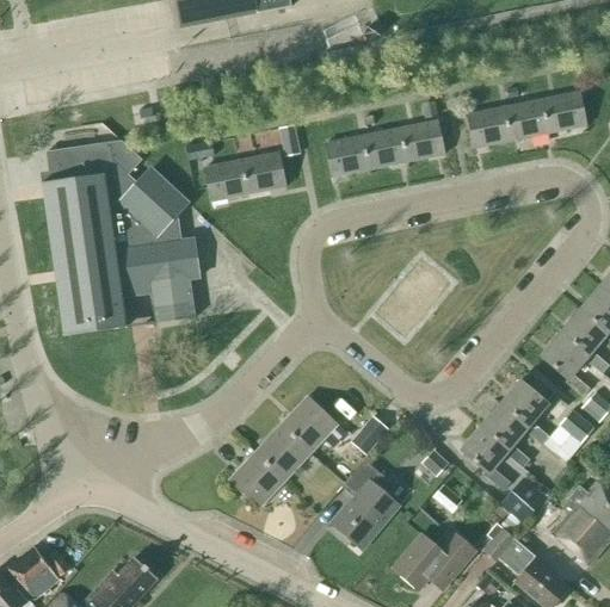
[(177,0),(183,25),(291,5),(290,0),(177,0)]
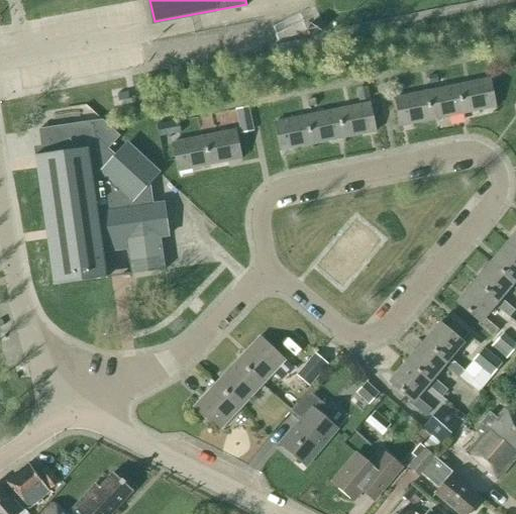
[(301,52),(301,48),(299,39),(275,43),(277,56),(301,52)]
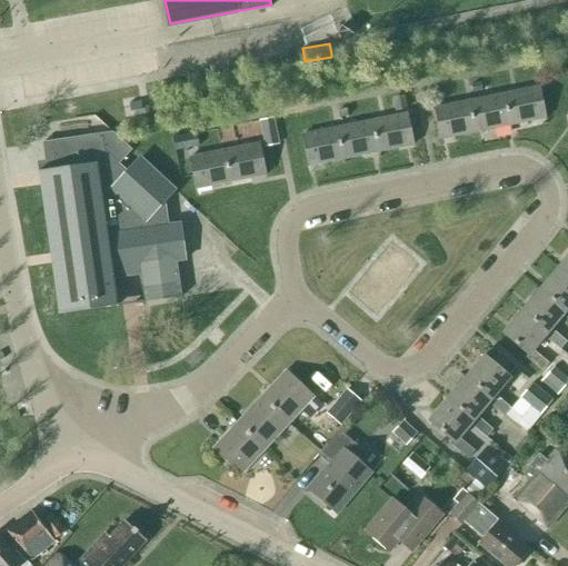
[(540,85),(505,91),(511,122),(547,116),(540,85)]
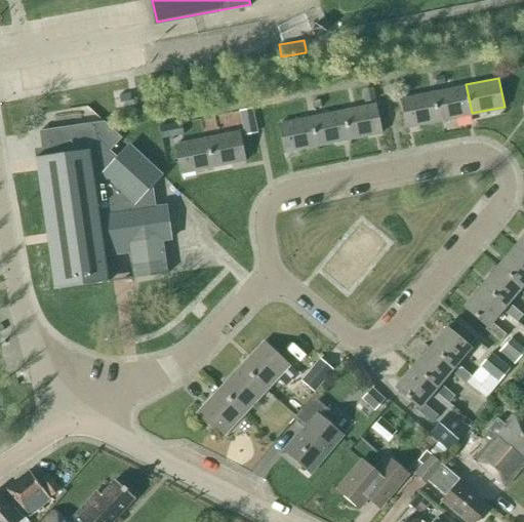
[(466,84),(433,91),(439,120),(472,113),(466,84)]
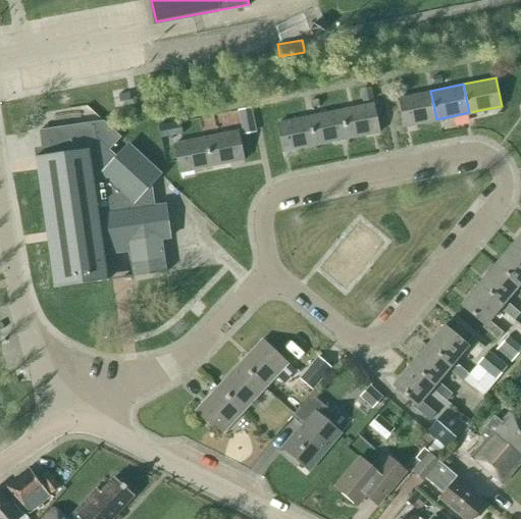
[(363,100),(374,98),(371,85),(360,87),(363,100)]
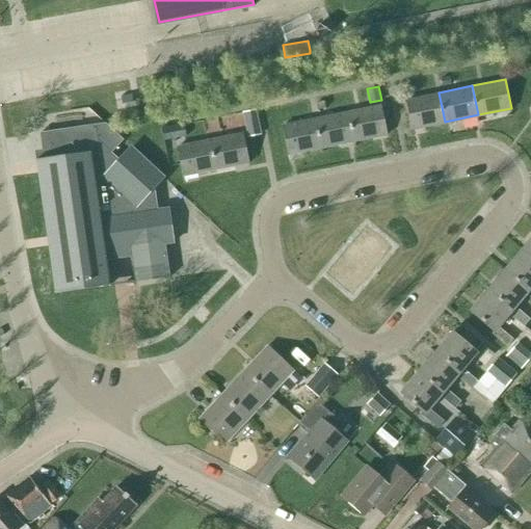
[(445,122),(439,93),(405,99),(412,128),(445,122)]
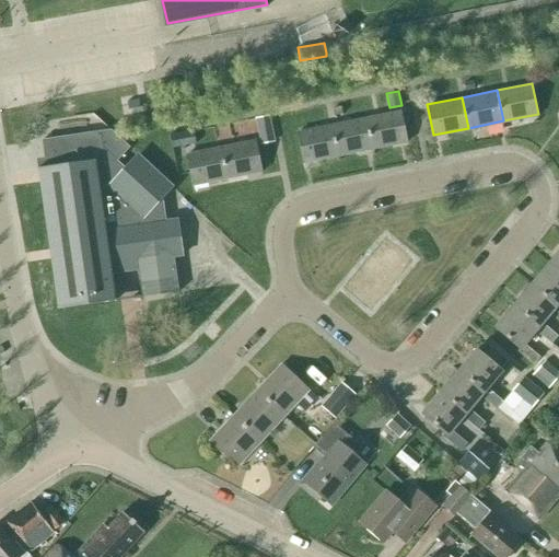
[(402,109),(367,116),(373,148),(408,140),(402,109)]
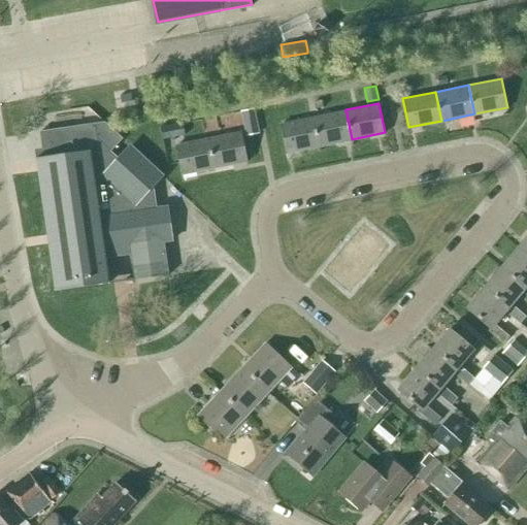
[(346,109),(313,117),(319,145),(352,139),(346,109)]
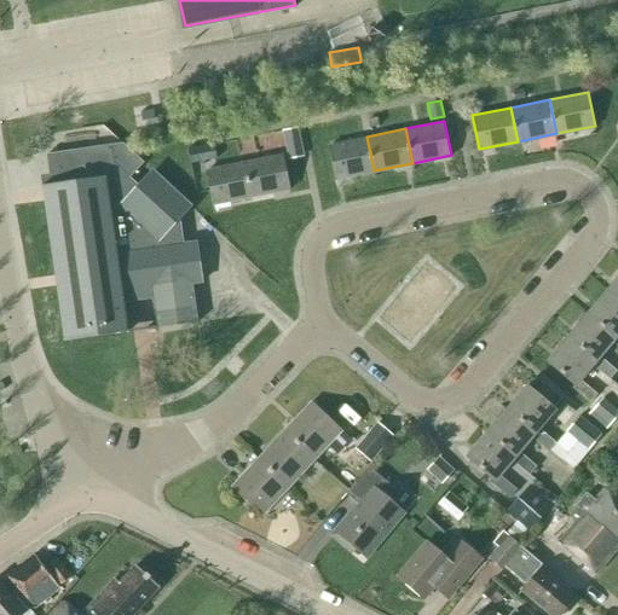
[(374,170),(367,137),(328,145),(335,179),(374,170)]
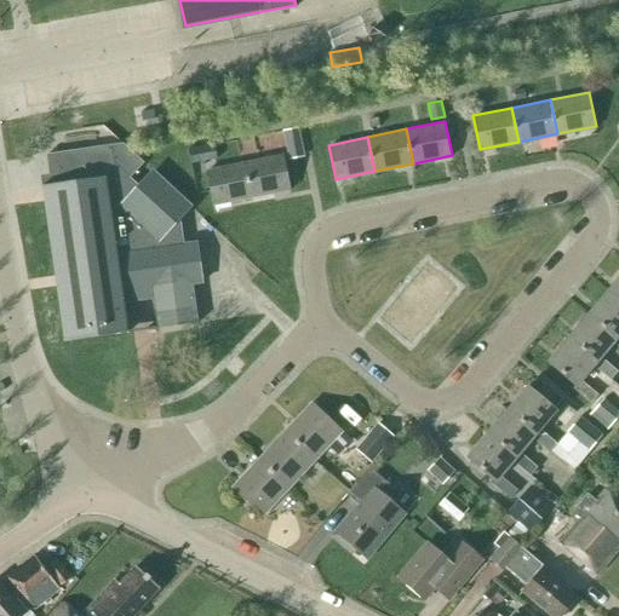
[(290,157),(304,155),(301,140),(287,143),(290,157)]
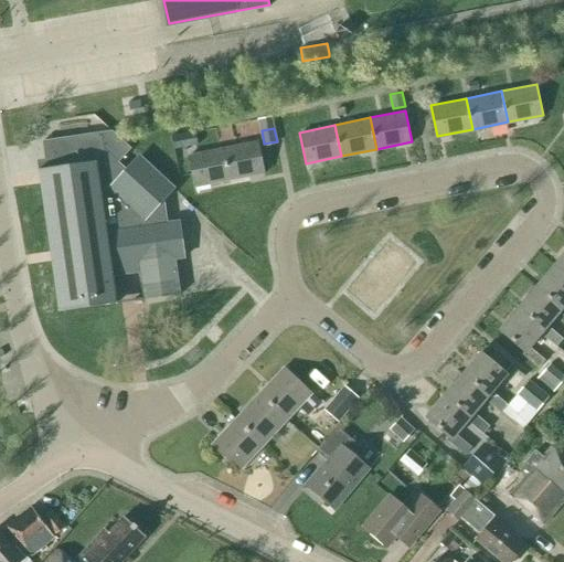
[(119,161),(132,147),(114,129),(43,139),(46,169),(39,170),(59,309),(115,300),(112,274),(140,271),(145,297),(180,293),(176,257),(184,256),(179,220),(168,222),(165,197),(174,186),(140,154),(127,168),(119,161)]
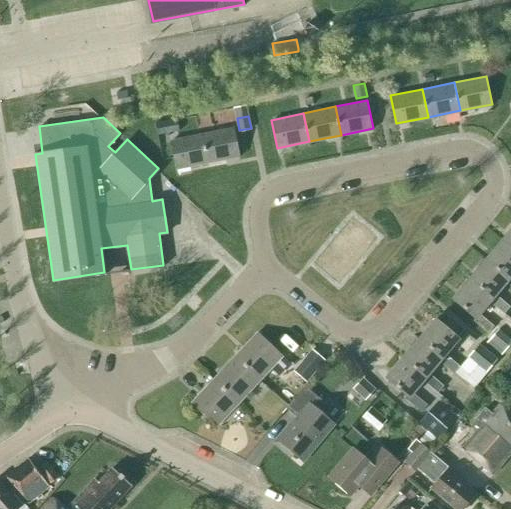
[(167,131),(178,129),(176,118),(165,120),(167,131)]
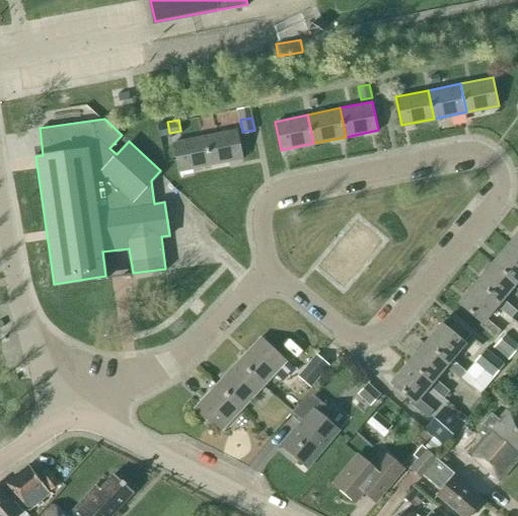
[(243,157),(237,129),(205,135),(211,163),(243,157)]
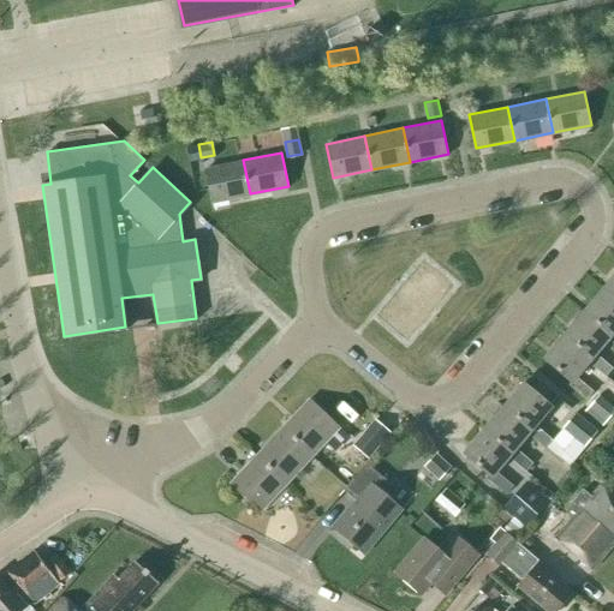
[(212,202),(250,193),(243,160),(204,168),(212,202)]
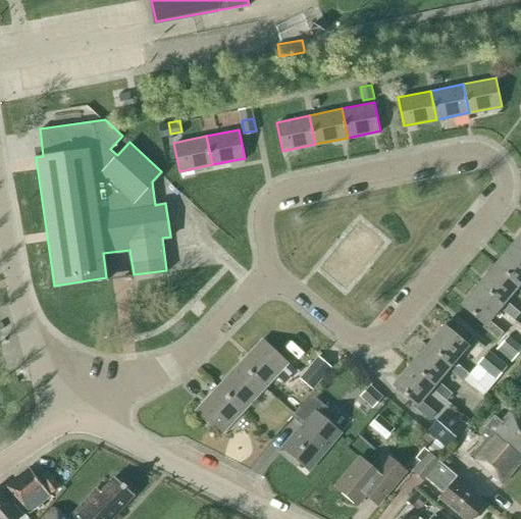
[(520,231),(511,245),(520,252),(520,231)]
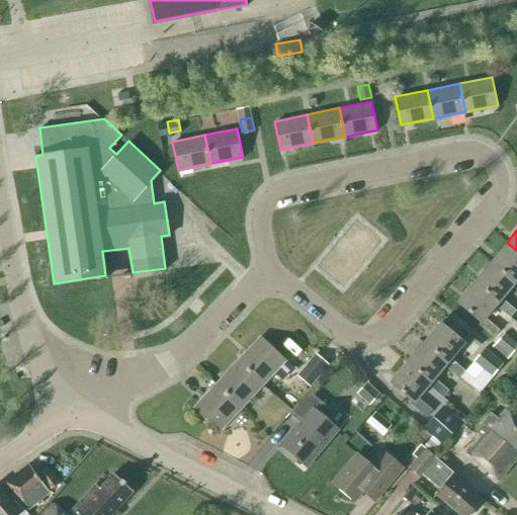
[(516,250),(507,243),(491,262),(515,282),(513,284),(516,287),(516,250)]
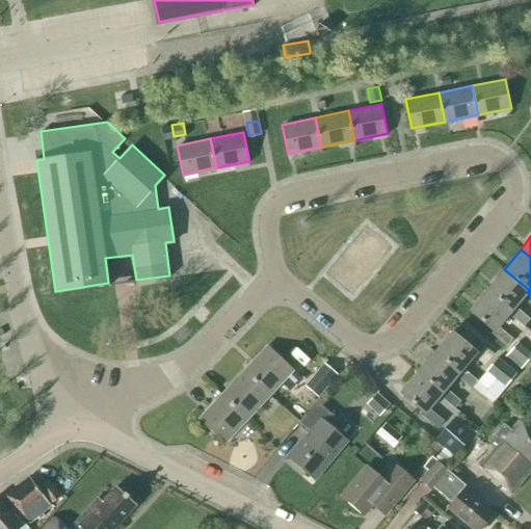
[(487,289),(511,310),(510,312),(524,324),(530,317),(515,305),(527,292),(529,290),(504,269),(487,289)]
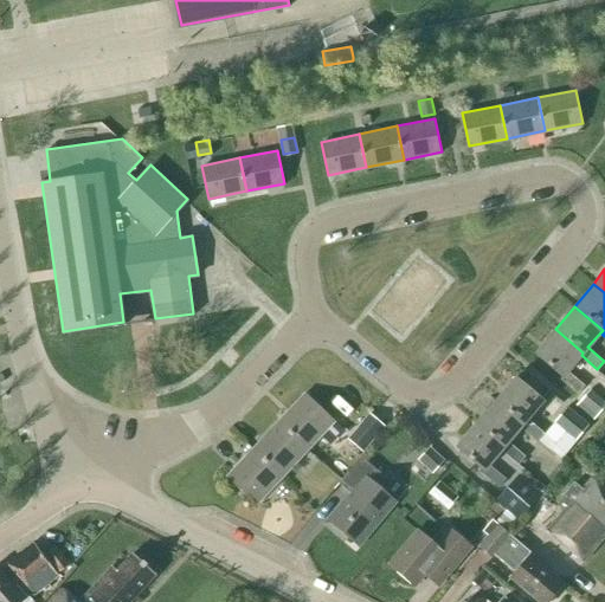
[(583,353),(555,329),(535,353),(562,375),(560,377),(578,392),(585,383),(568,370),(581,355),(583,353)]
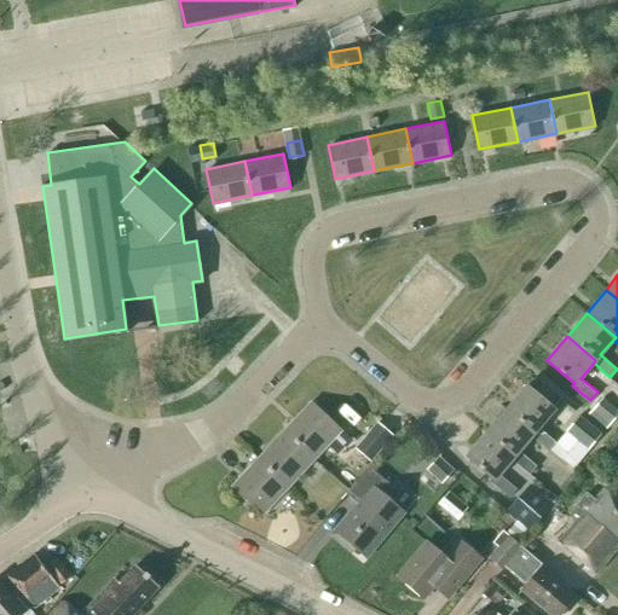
[(225,364),(236,375),(248,363),(240,354),(232,355),(225,364)]
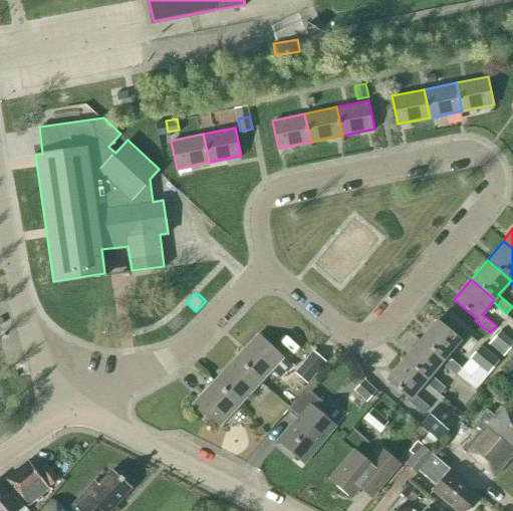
[(438,319),(420,339),(444,359),(442,361),(456,373),(462,366),(448,354),(461,339),(438,319)]
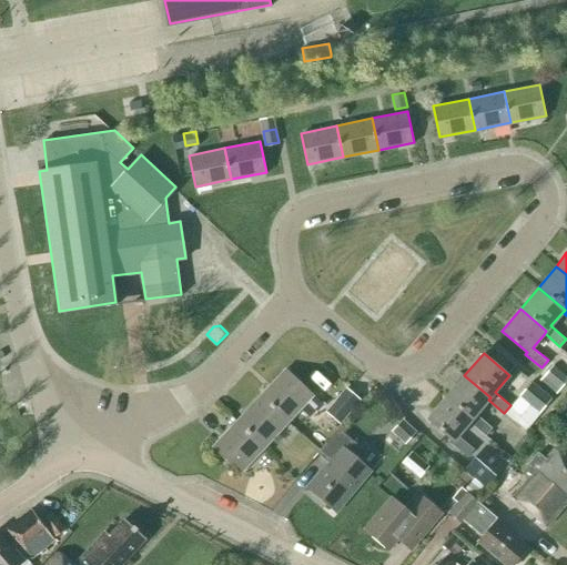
[(566,374),(554,363),(542,377),(557,392),(566,380),(566,374)]
